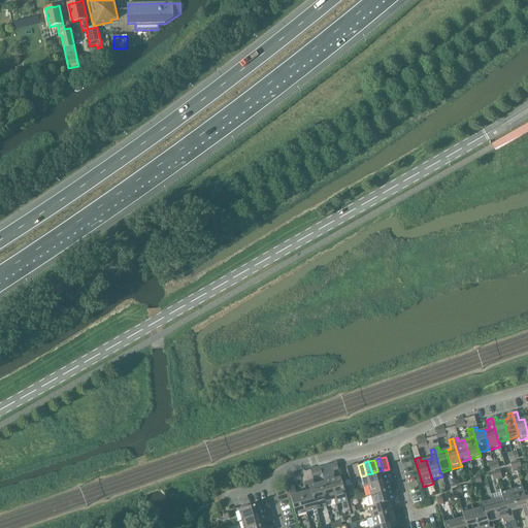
[(358,465),(352,466),(356,479),(361,476),(358,465)]
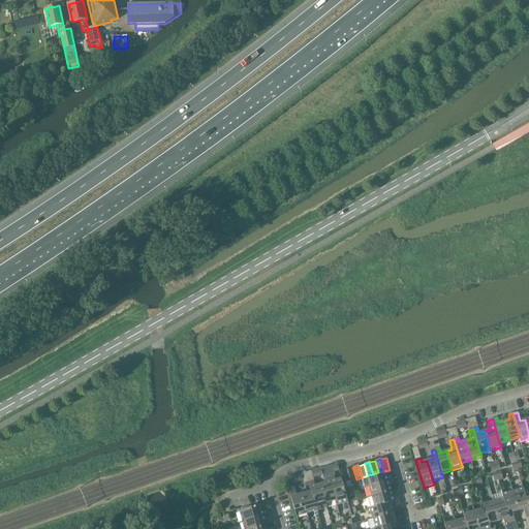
[(356,479),(352,467),(347,469),(350,480),(356,479)]
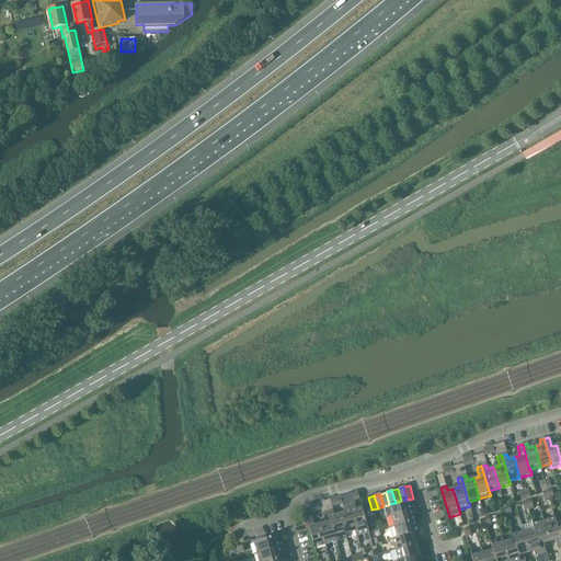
[(386,517),(391,516),(416,510),(415,504),(411,505),(409,500),(409,499),(407,500),(401,501),(396,503),(389,504),(388,505),(384,506),(386,517)]
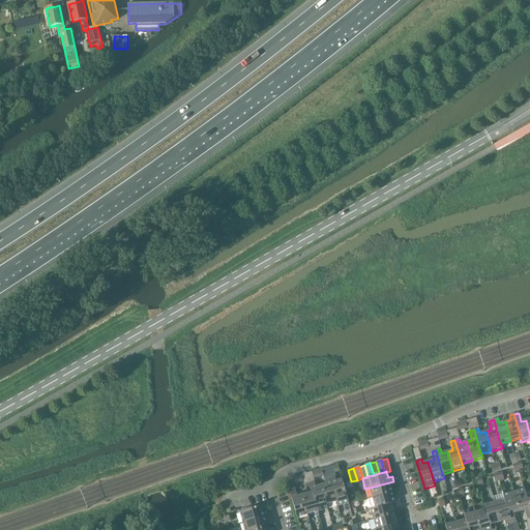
[(330,478),(336,502),(337,506),(348,503),(347,499),(348,499),(342,479),(335,481),(334,477),(330,478)]
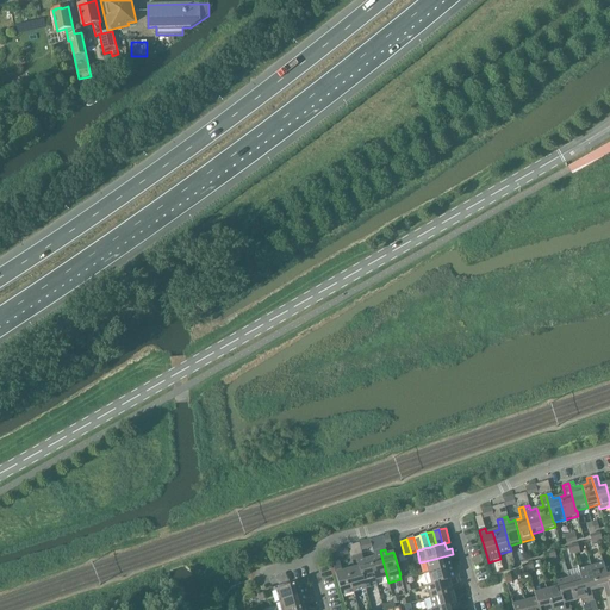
[(369,559),(375,582),(387,578),(380,551),(374,552),(377,556),(369,559)]
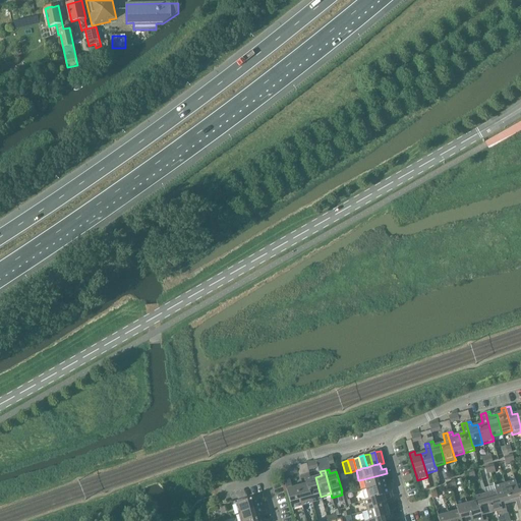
[(388,477),(387,473),(363,479),(366,489),(386,484),(384,478),(388,477)]
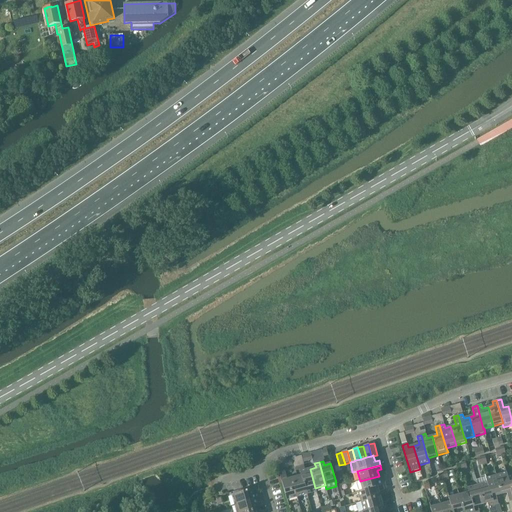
[(305,470),(304,466),(299,467),(306,490),(307,495),(317,492),(315,488),(310,469),(305,470)]
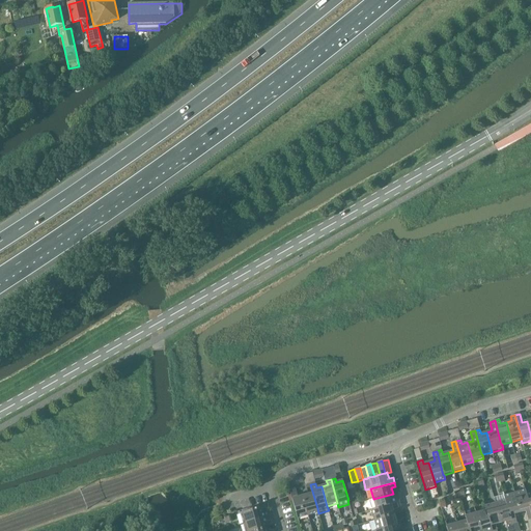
[(308,515),(318,513),(317,508),(310,484),(306,486),(308,495),(303,496),(308,515)]
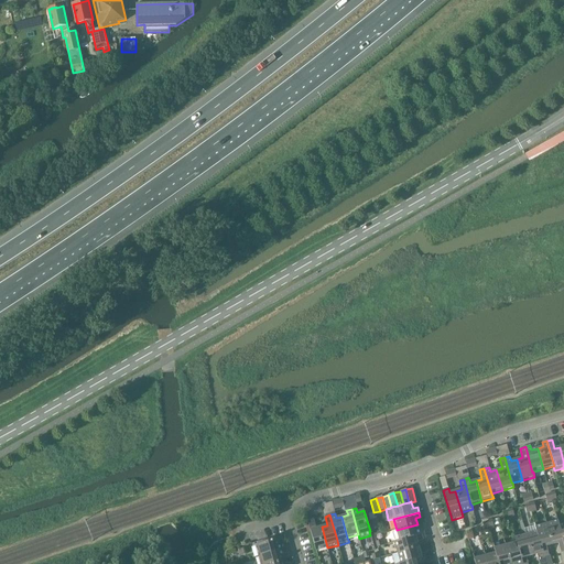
[(559,543),(561,552),(563,551),(563,544),(559,525),(560,525),(559,521),(546,524),(552,545),(559,543)]
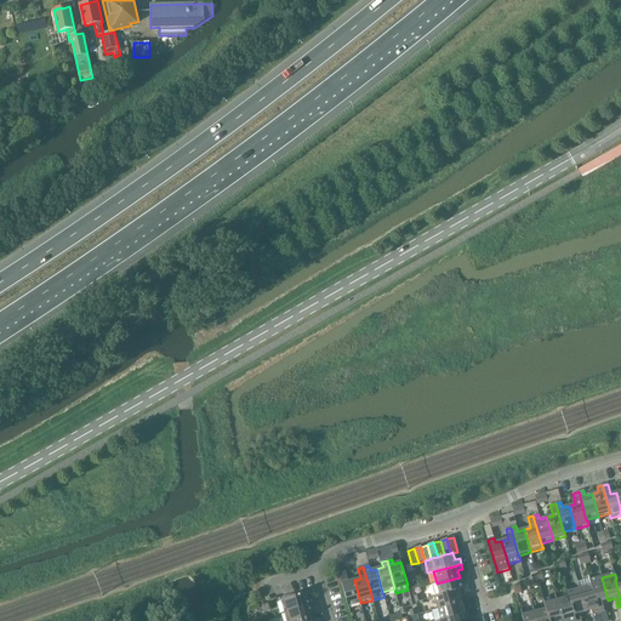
[(354,580),(347,582),(346,577),(340,579),(348,607),(360,603),(354,580)]
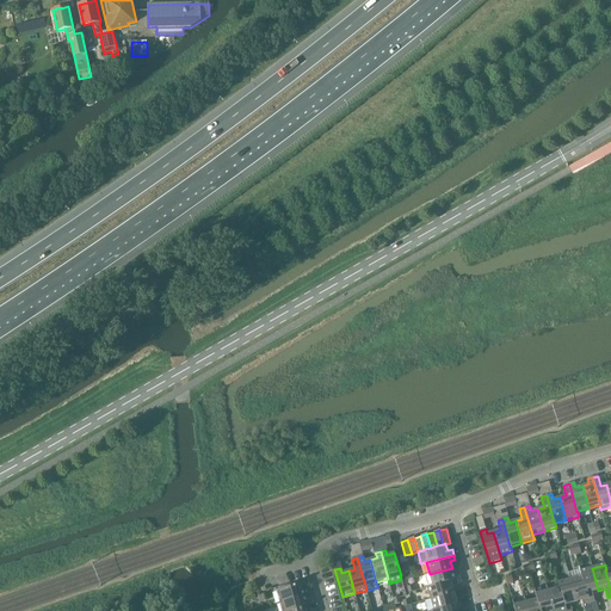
[(454,574),(452,568),(430,574),(432,586),(461,578),(458,573),(454,574)]
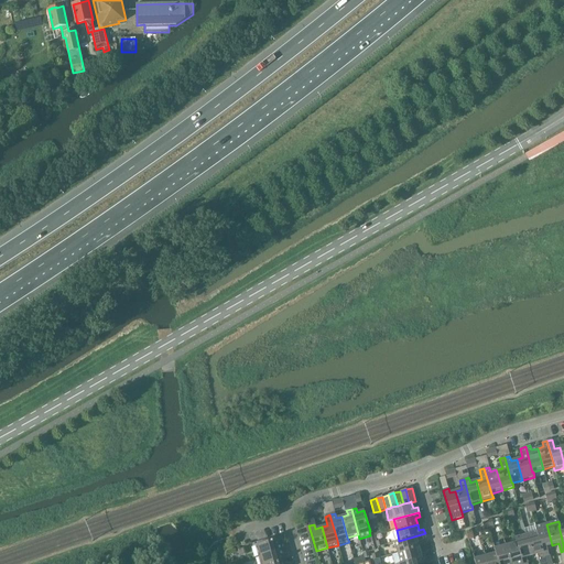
[(537,532),(538,532),(544,557),(549,556),(546,546),(552,545),(546,524),(535,528),(537,532)]
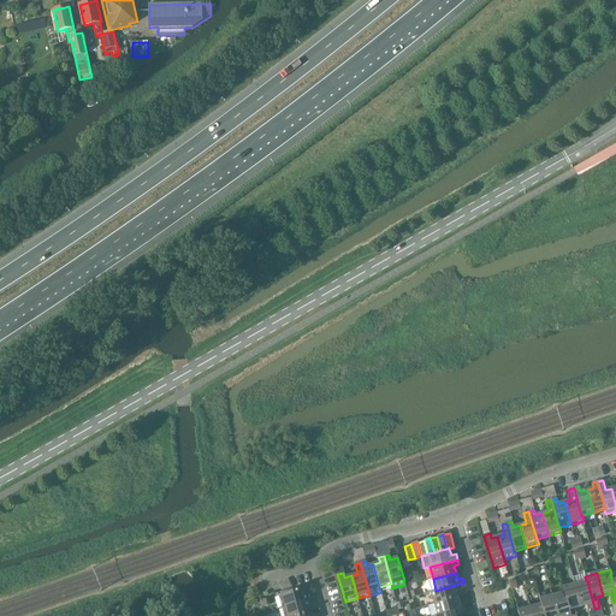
[(581,606),(587,605),(590,610),(594,609),(587,581),(586,581),(575,584),(581,606)]
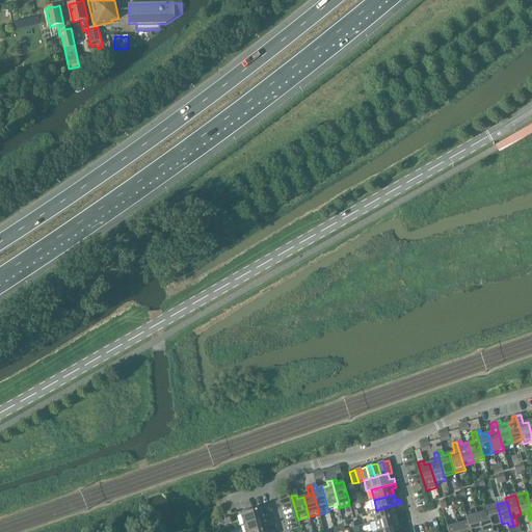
[(402,508),(401,503),(376,510),(372,511),(375,522),(395,516),(393,510),(402,508)]
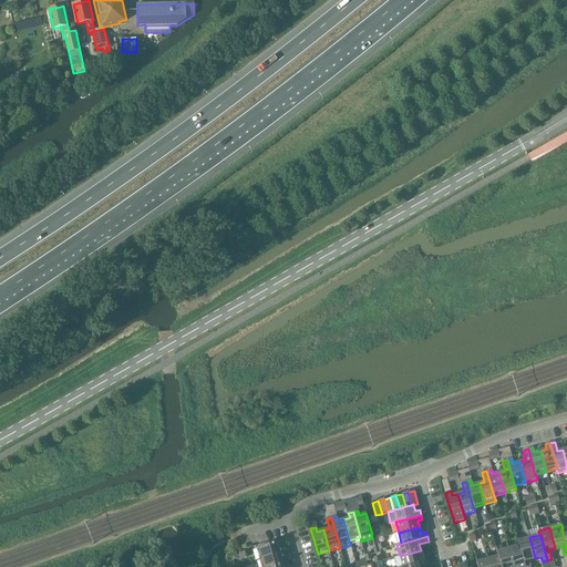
[(535,558),(529,537),(517,540),(519,545),(525,566),(531,566),(529,560),(535,558)]
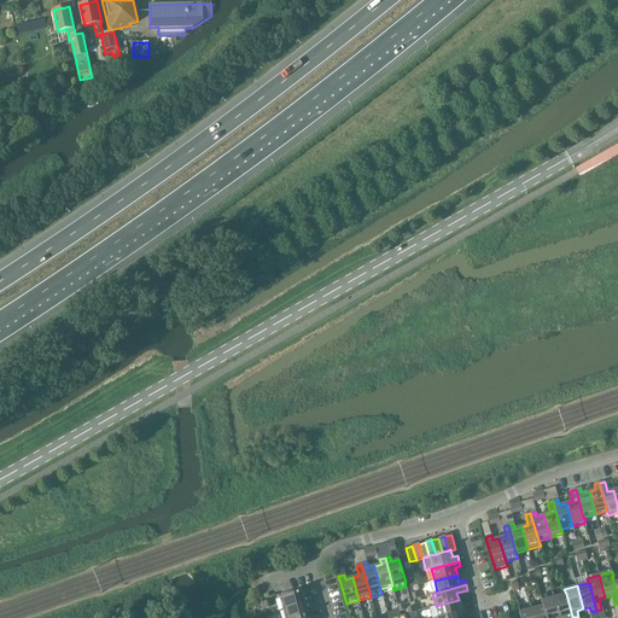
[(285,610),(314,601),(312,596),(307,598),(304,590),(296,593),(283,598),(285,610)]
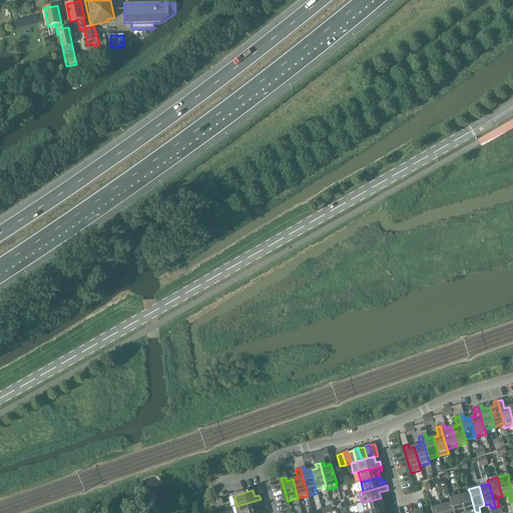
[(475,512),(470,493),(460,496),(464,512),(475,512)]
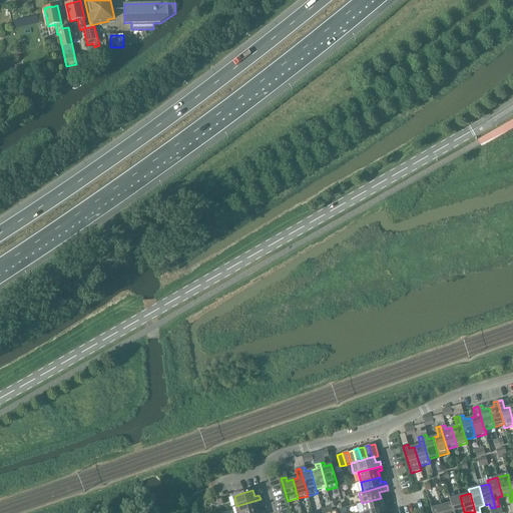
[(451,503),(454,512),(464,512),(460,496),(450,499),(451,503)]
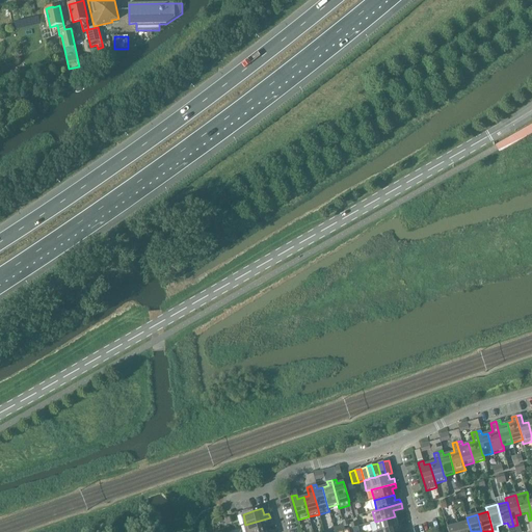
[(375,522),(378,531),(402,525),(401,521),(397,522),(395,516),(375,522)]
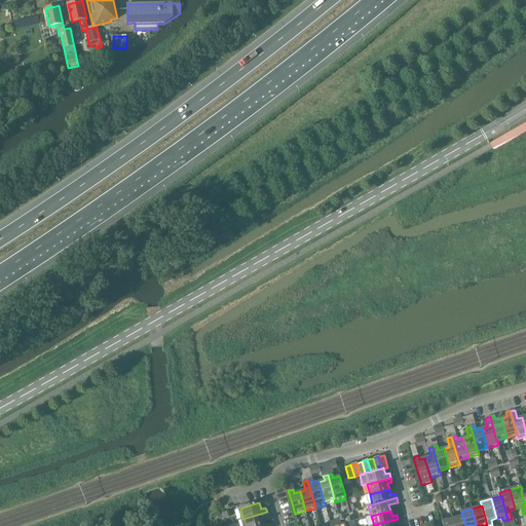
[(267,512),(242,519),(245,525),(255,525),(265,523),(264,518),(268,517),(267,512)]
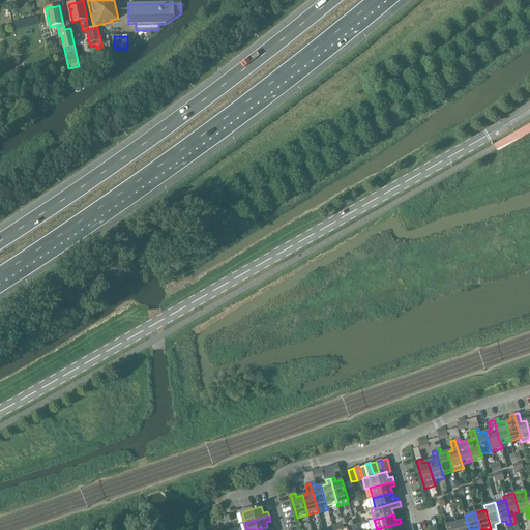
[(469,529),(466,520),(457,523),(458,529),(469,529)]
